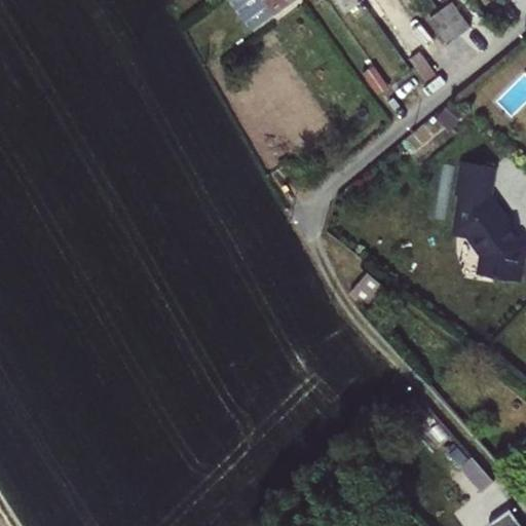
[(228,0),(251,30),(290,0),(228,0)]
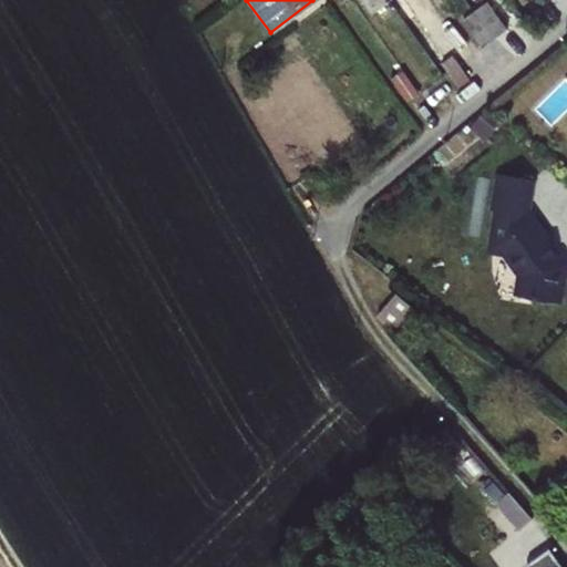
[(362,0),(371,12),(387,0),(362,0)]
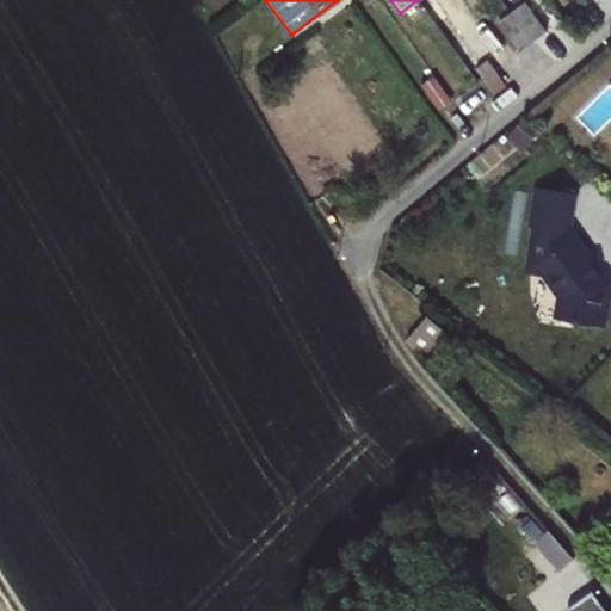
[(420,0),(439,24),(448,17),(436,0),(420,0)]
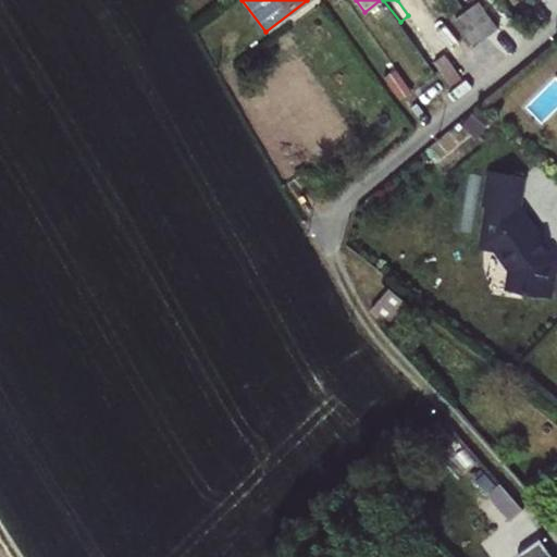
[(556,0),(543,0),(554,17),(556,15),(556,0)]
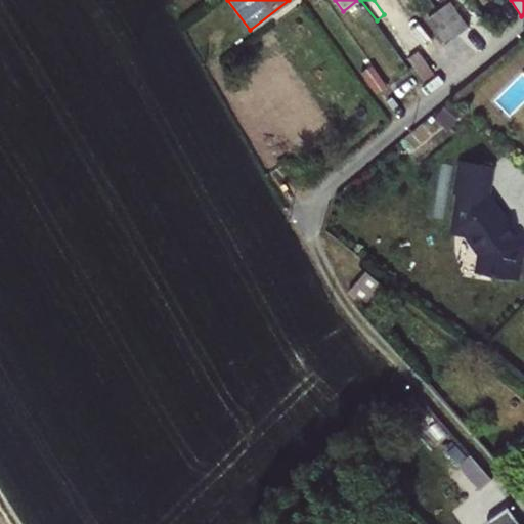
[(450,1),(439,10),(456,34),(468,25),(450,1)]
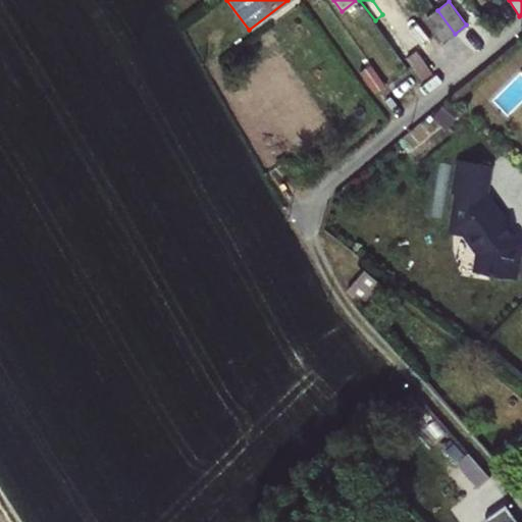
[(445,42),(455,34),(437,10),(427,17),(445,42)]
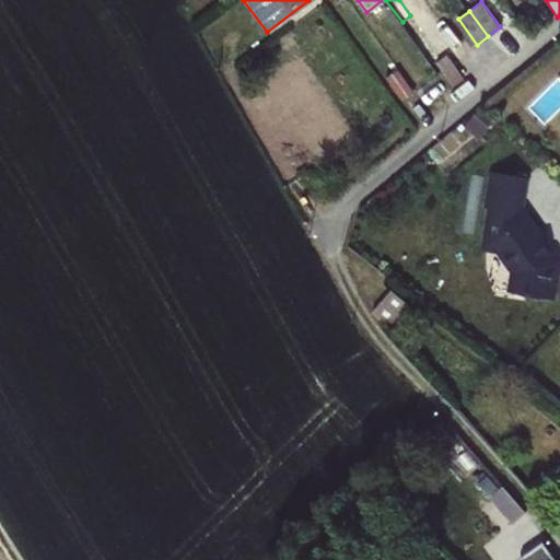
[(446,54),(436,61),(453,85),(463,78),(446,54)]
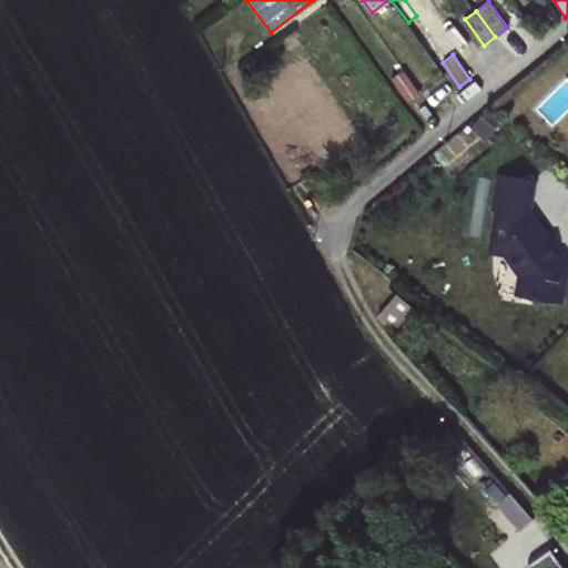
[(406,70),(395,79),(414,103),(424,94),(406,70)]
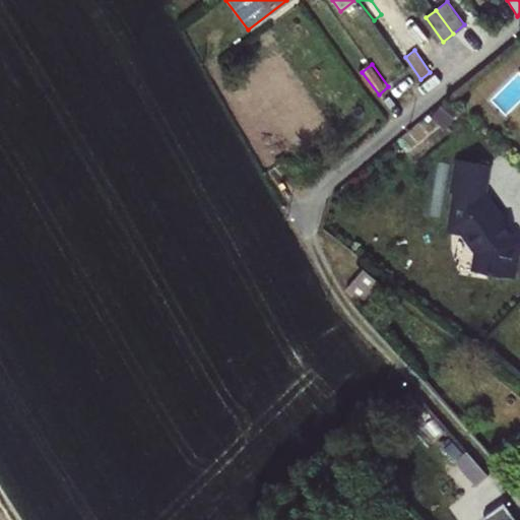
[(480,194),(485,163),(452,156),(446,189),(453,190),(446,226),(459,229),(470,243),(475,244),(471,269),(508,275),(514,241),(480,194)]
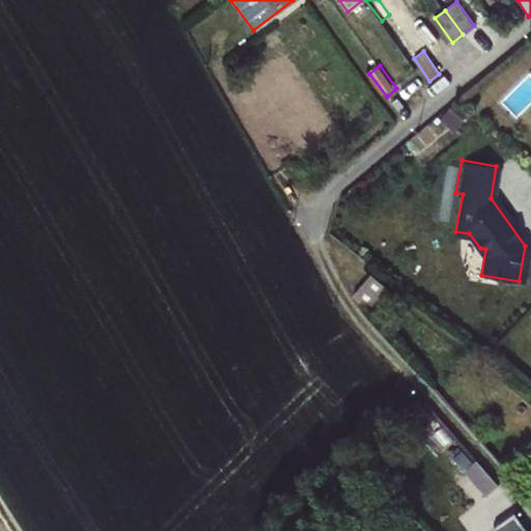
[(371,274),(363,285),(355,296),(374,313),(392,292),(371,274)]
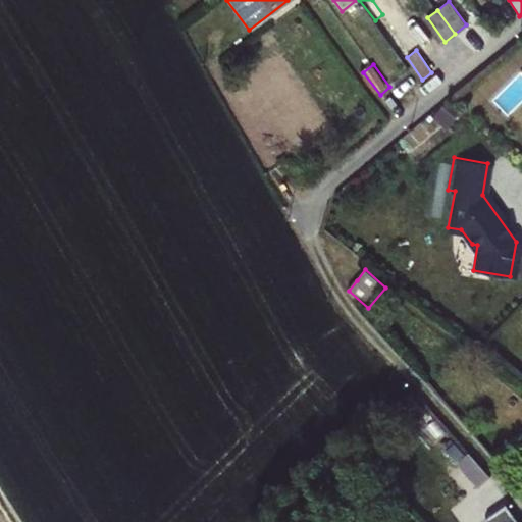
[(521,521),(521,517),(506,494),(494,503),(507,521),(521,521)]
